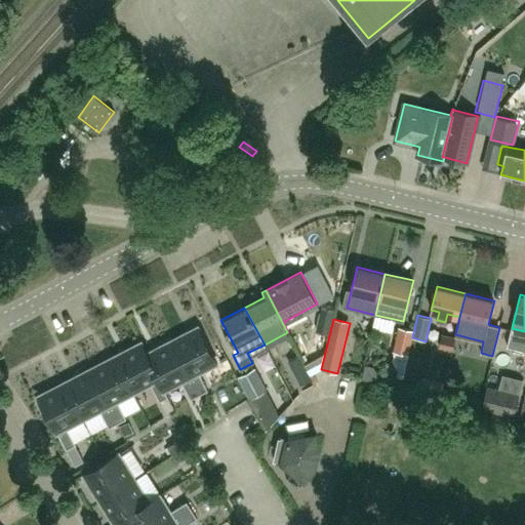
[(216,366),(197,326),(196,326),(196,328),(172,340),(171,339),(170,339),(199,396),(208,391),(199,373),(214,365),(215,366),(216,366)]
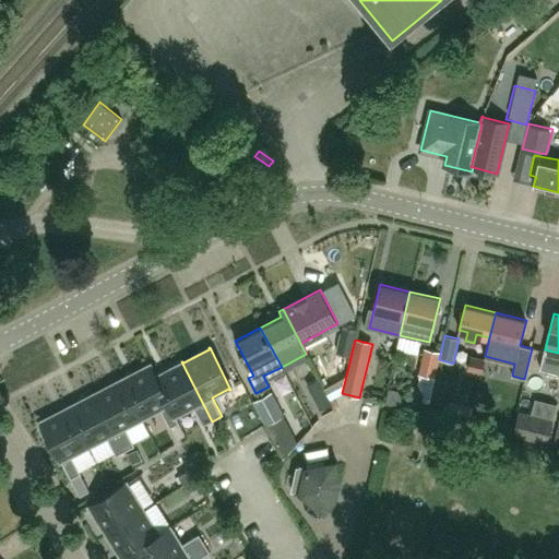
[(435,377),(440,351),(425,347),(419,372),(435,377)]
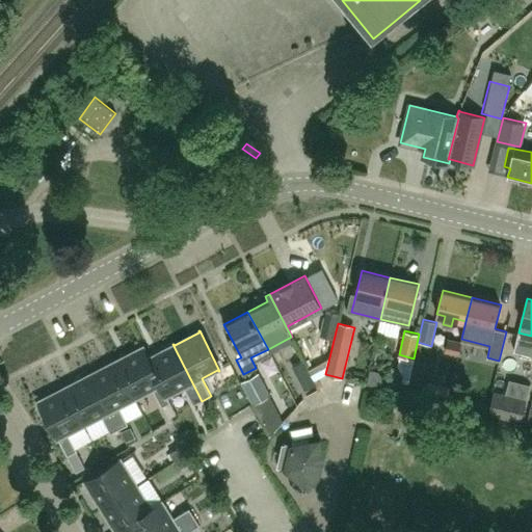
[(445,350),(458,353),(461,342),(448,339),(445,350)]
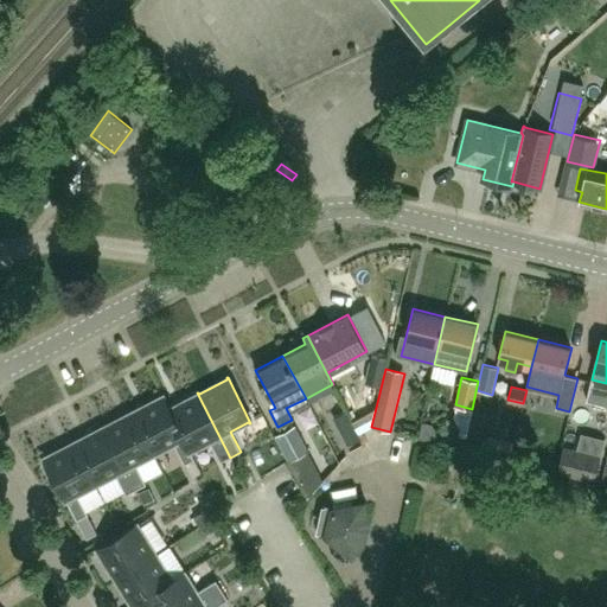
[(230,458),(197,393),(197,395),(170,409),(191,452),(210,442),(219,462),(230,458)]
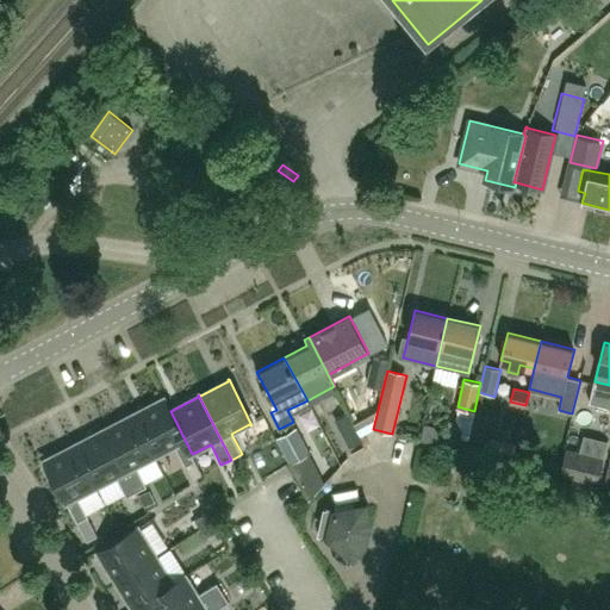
[(134,412),(156,459),(157,459),(156,456),(175,447),(185,467),(197,461),(192,454),(170,411),(163,397),(162,398),(162,399),(135,414),(134,412)]
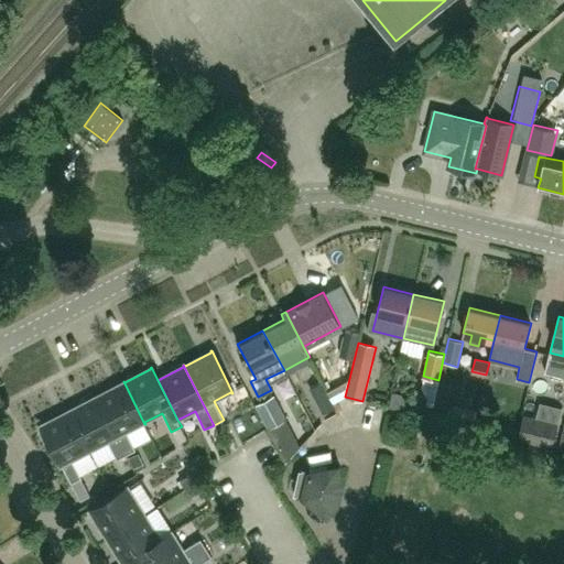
[(96,396),(127,455),(136,451),(127,432),(143,423),(143,424),(144,424),(123,381),(122,381),(122,383),(97,397),(97,394),(96,396)]
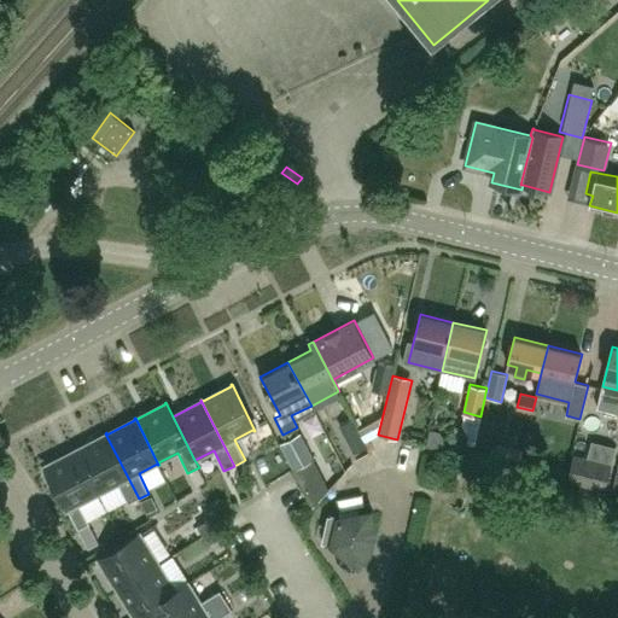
[(367,445),(353,418),(338,425),(353,453),(367,445)]
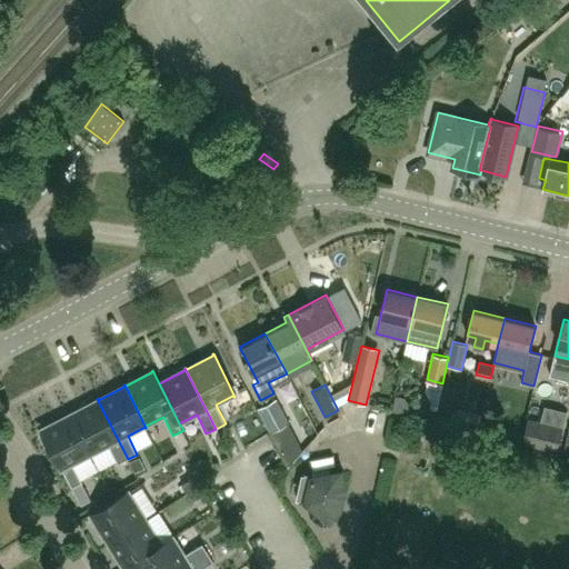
[(128,459),(97,399),(96,399),(97,400),(71,413),(70,412),(69,413),(91,456),(92,456),(91,455),(108,446),(118,465),(128,459)]
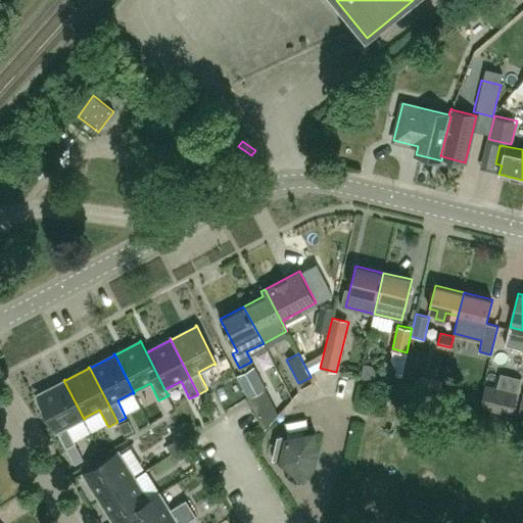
[(266,388),(254,367),(237,376),(248,397),(266,388)]
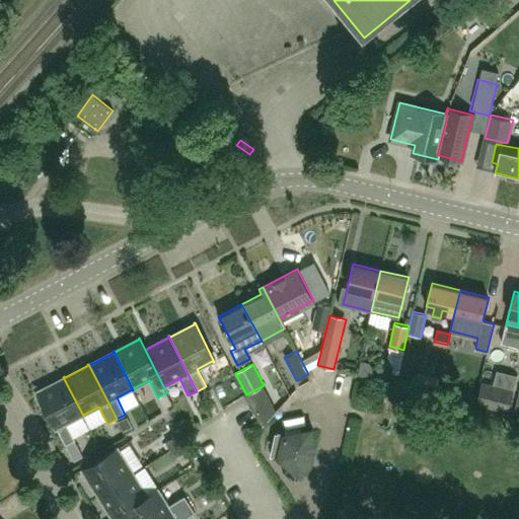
[(46,408),(66,445),(75,440),(66,424),(82,416),(82,417),(83,416),(63,377),(62,377),(63,378),(40,390),(39,389),(38,390),(41,396),(38,397),(43,409),(46,408)]
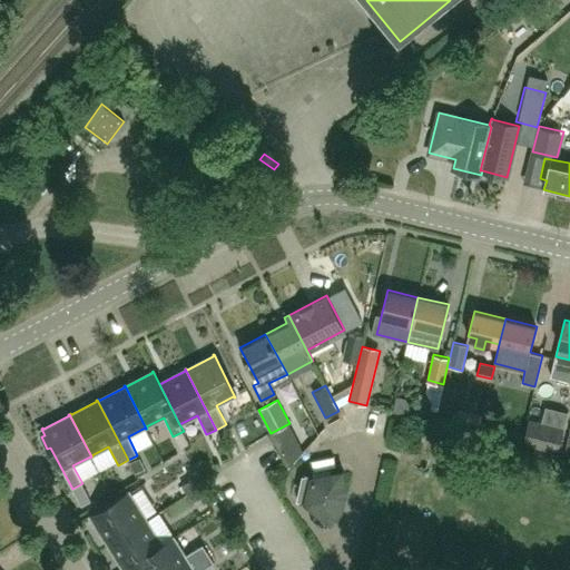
[(523,442),(559,451),(564,426),(530,418),(523,442)]
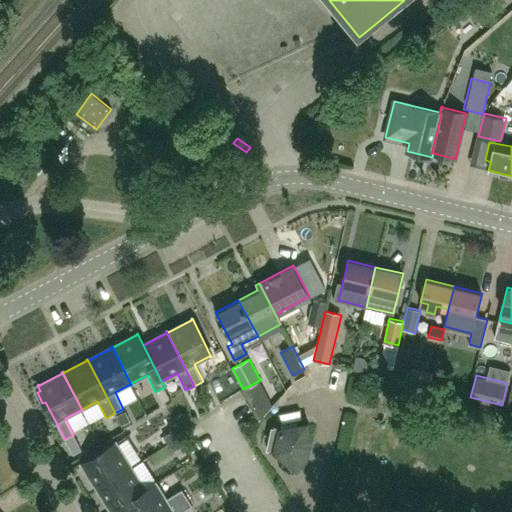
[(250,400),(235,408),(241,420),(256,413),(250,400)]
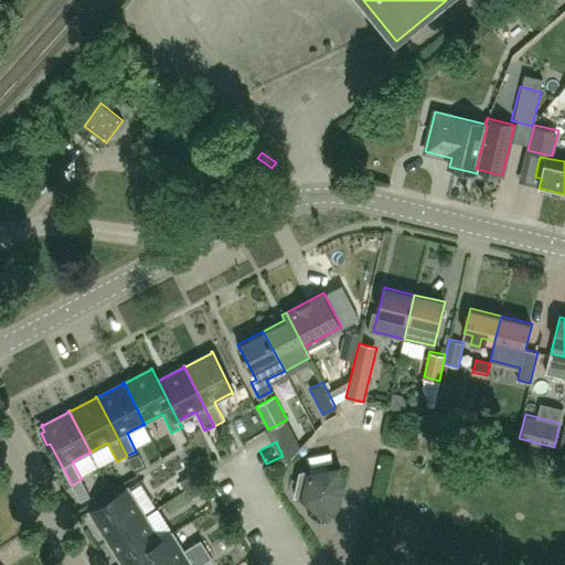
[(338,469),(341,468),(340,466),(311,473),(304,467),(302,468),(305,470),(299,494),(297,497),(297,498),(307,496),(330,515),(331,514),(328,512),(339,500),(342,484),(338,469)]
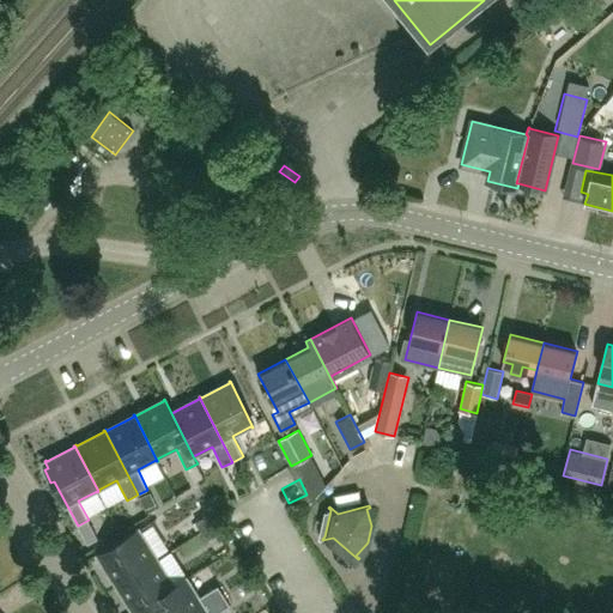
[(115,584),(158,557),(157,557),(140,530),(141,529),(140,528),(96,556),(97,557),(98,557),(115,583),(114,584),(115,584)]
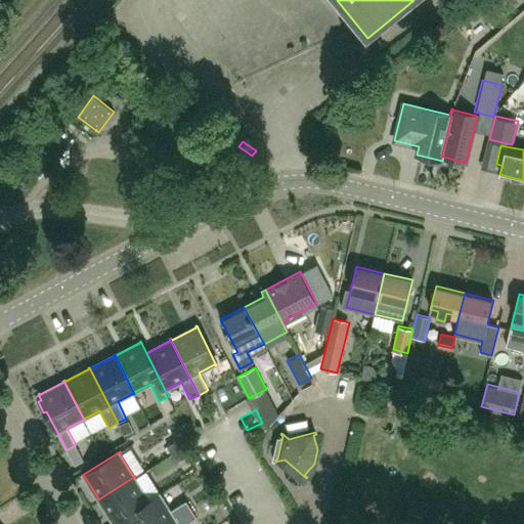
[(113,523),(115,523),(125,517),(149,501),(148,500),(135,478),(136,477),(135,476),(98,499),(98,500),(99,499),(114,522),(113,523)]
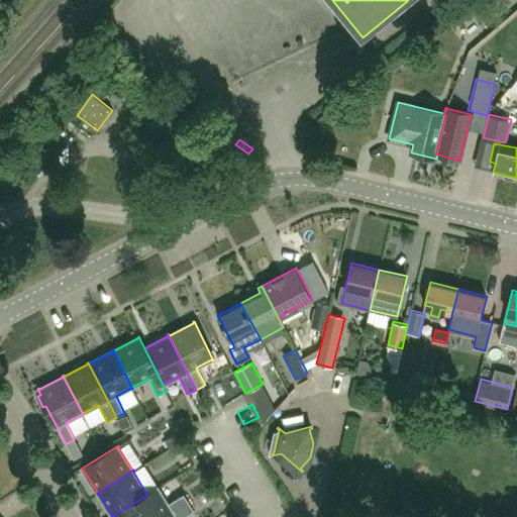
[(165,516),(189,502),(184,494),(168,504),(159,489),(160,488),(159,487),(146,494),(147,495),(123,510),(127,516),(165,516)]
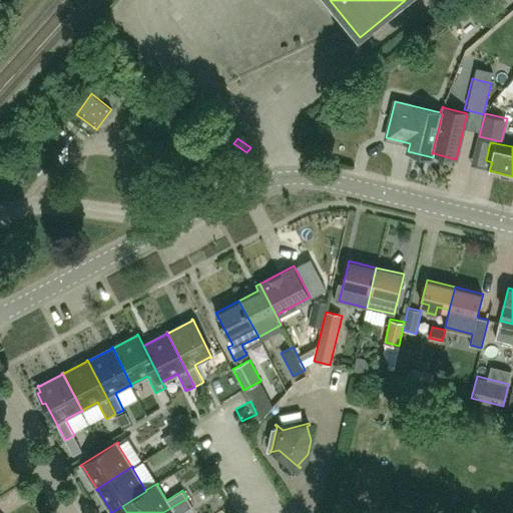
[(182,512),(193,507),(187,498),(163,512),(182,512)]
